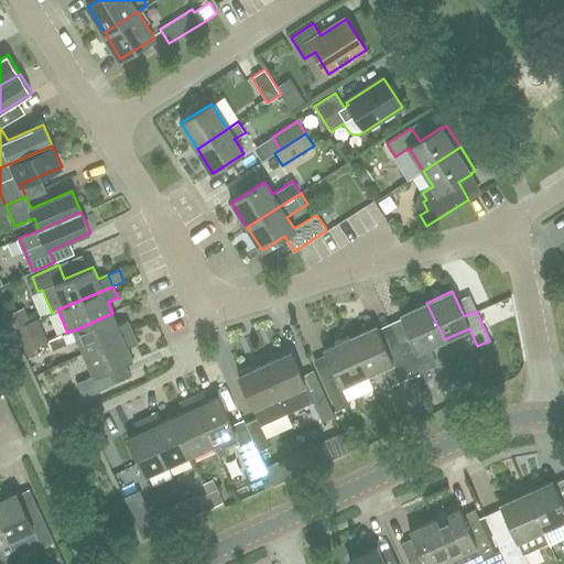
[(429,347),(444,339),(426,303),(401,314),(412,339),(400,345),(413,375),(436,364),(429,347)]
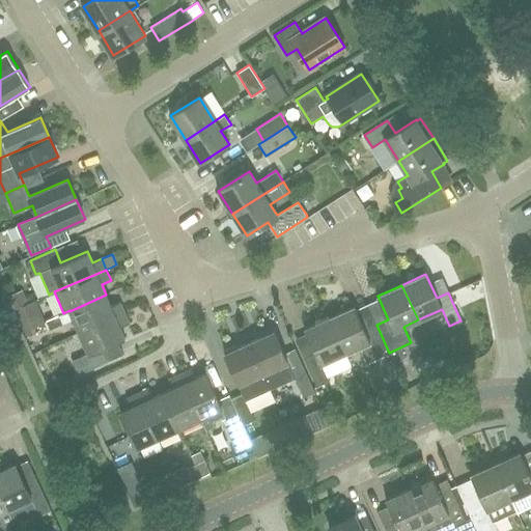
[(111,305),(106,295),(70,311),(79,332),(126,312),(120,301),(111,305)]
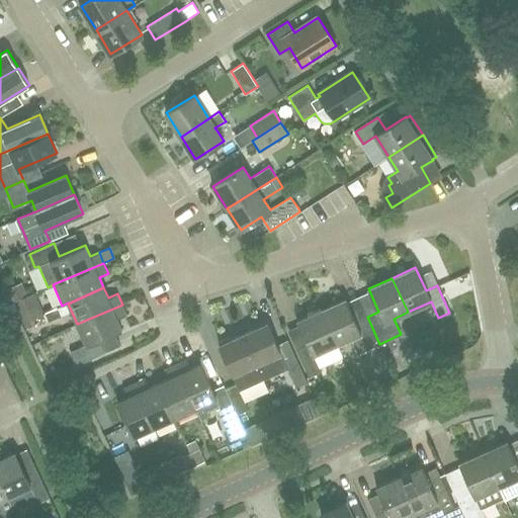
[(345,298),(322,310),(338,344),(351,338),(358,354),(379,344),(367,317),(356,322),(345,298)]
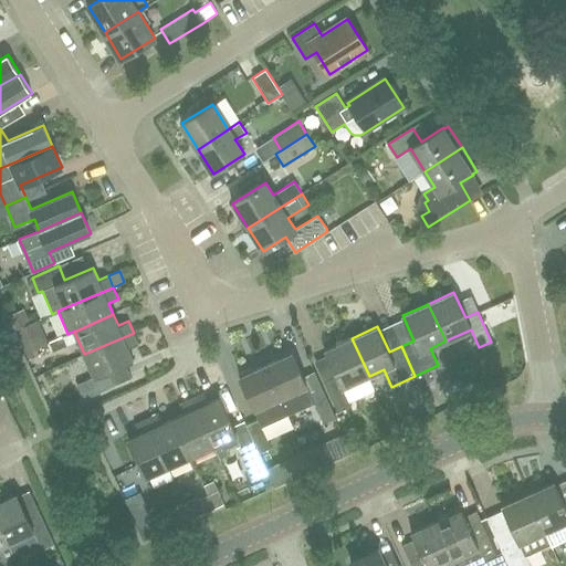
[(138,344),(134,333),(84,354),(94,376),(77,384),(84,398),(111,387),(105,373),(133,360),(128,348),(138,344)]
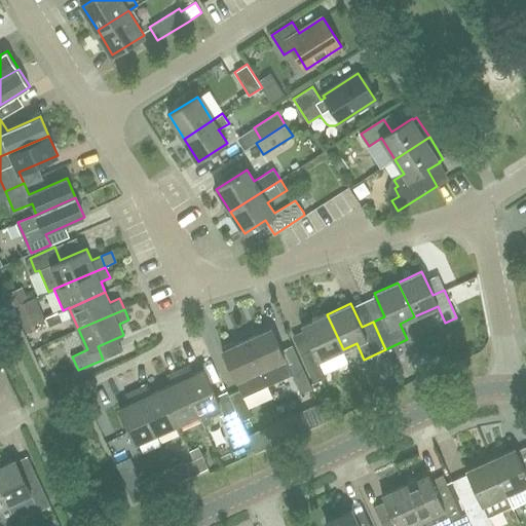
[(59,311),(46,317),(50,327),(63,322),(59,311)]
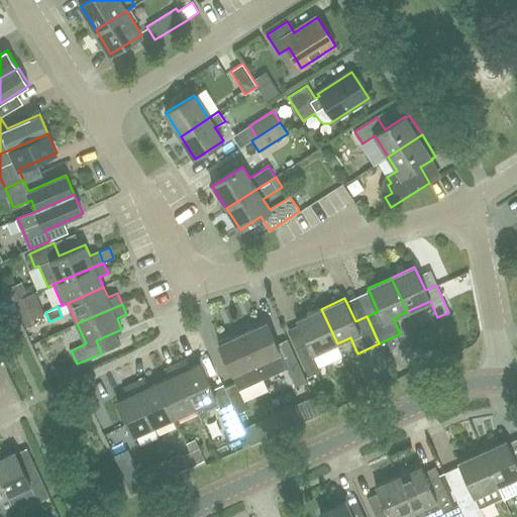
[(307,342),(296,347),(309,376),(320,371),(313,354),(337,343),(321,309),(297,320),(307,342)]
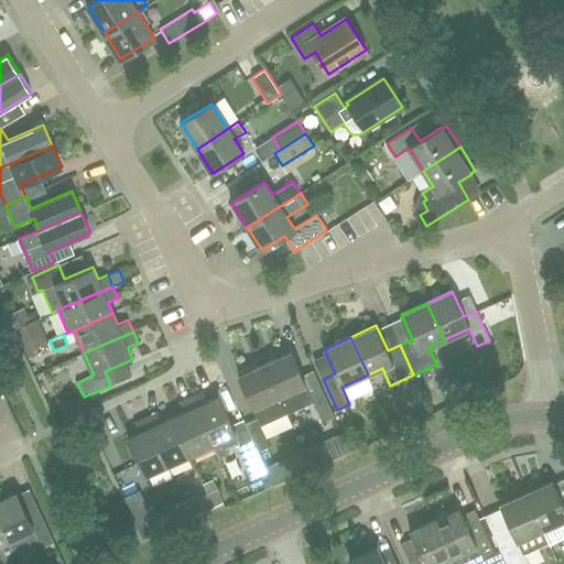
[(291,351),(264,364),(288,413),(313,402),(322,423),(335,418),(322,389),(311,394),(291,351)]
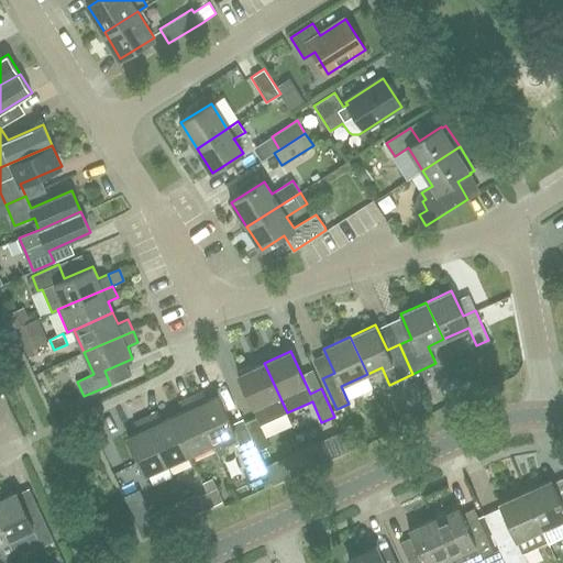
[(261,424),(287,412),(264,363),(239,374),(258,417),(244,422),(252,439),(257,451),(269,445),(261,424)]
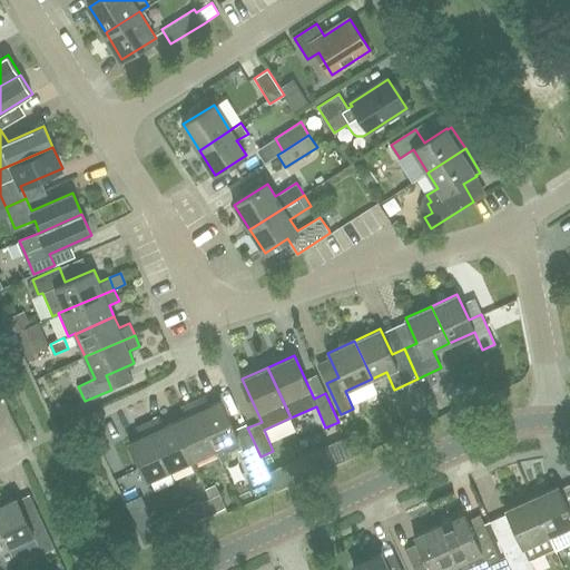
[(0,371),(0,396),(10,391),(0,371)]
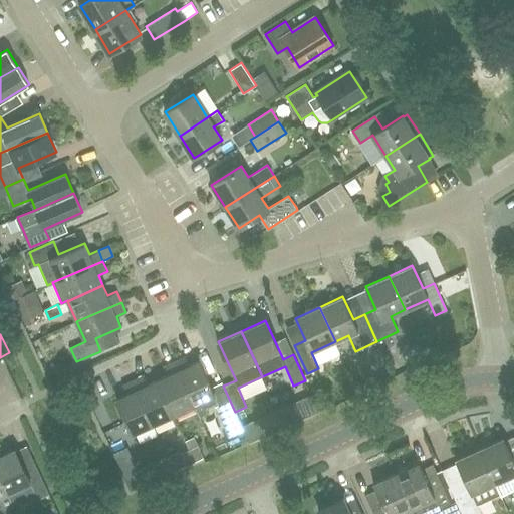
[(418,347),(407,352),(414,367),(424,363),(418,347)]
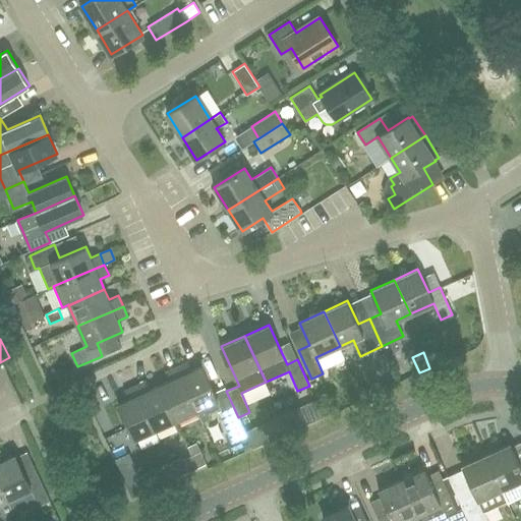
[(188,361),(178,366),(197,410),(201,421),(210,417),(208,413),(221,408),(218,402),(219,401),(203,365),(192,370),(188,361)]
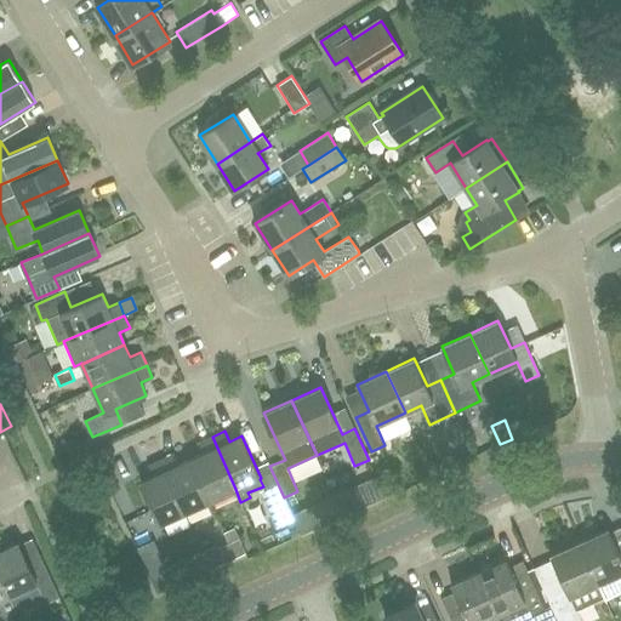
[(204,453),(192,459),(211,501),(235,489),(212,437),(199,443),(204,453)]
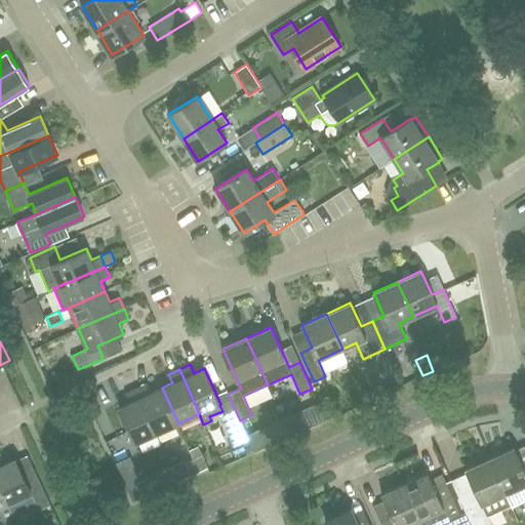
[(148,384),(137,389),(158,433),(178,423),(162,388),(152,393),(148,384)]
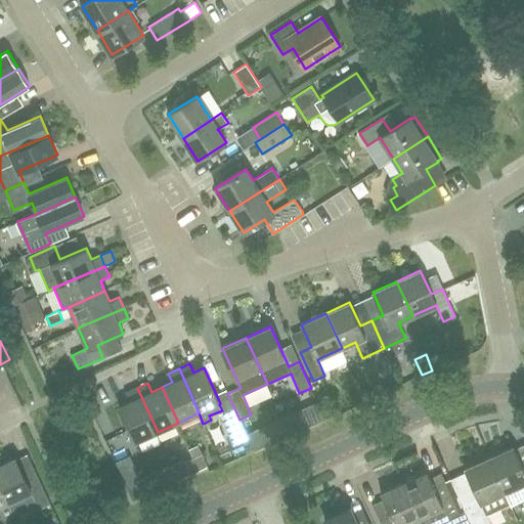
[(158,432),(137,388),(126,393),(130,402),(120,406),(135,441),(158,432)]
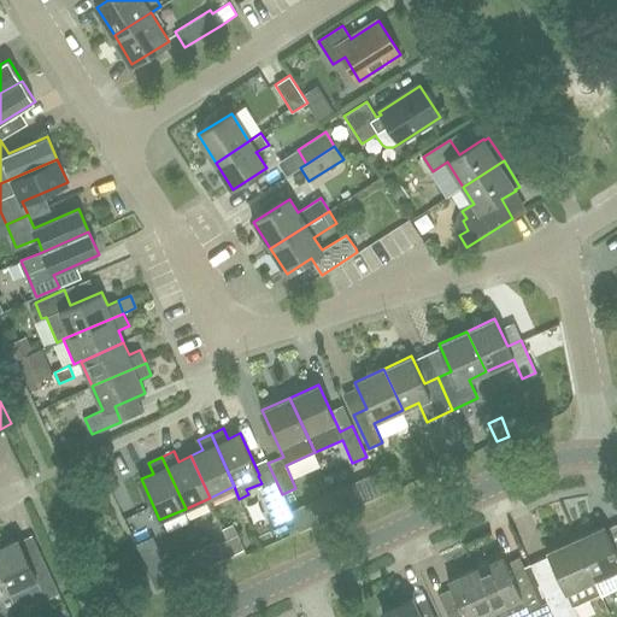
[(260,488),(258,488),(274,522),(292,515),(291,511),(282,494),(276,481),(260,488)]
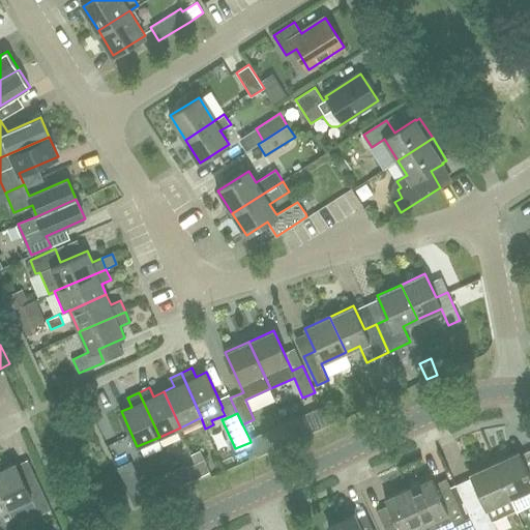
[(529,474),(521,454),(520,452),(496,463),(511,497),(529,488),(529,474)]
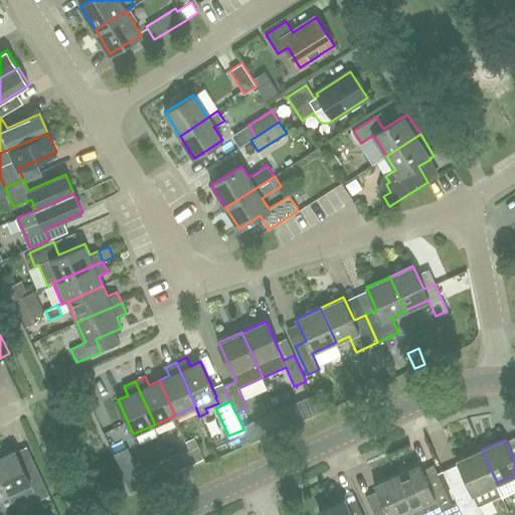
[(198,447),(180,454),(179,451),(167,457),(173,472),(186,466),(203,458),(198,447)]
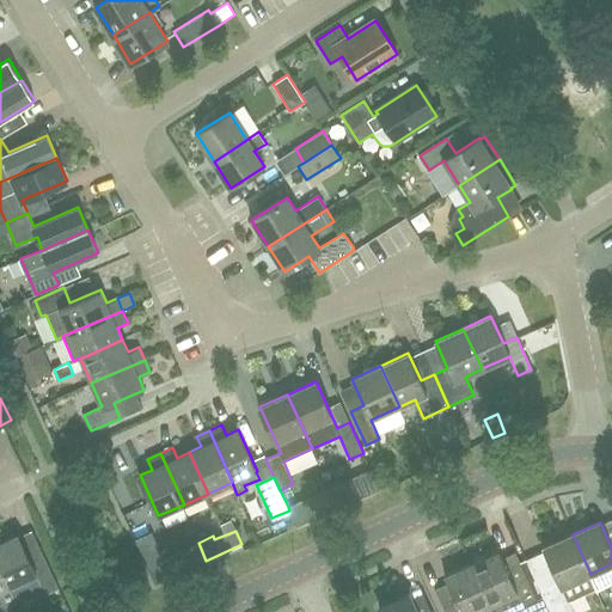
[(150,573),(166,564),(152,532),(135,540),(150,573)]
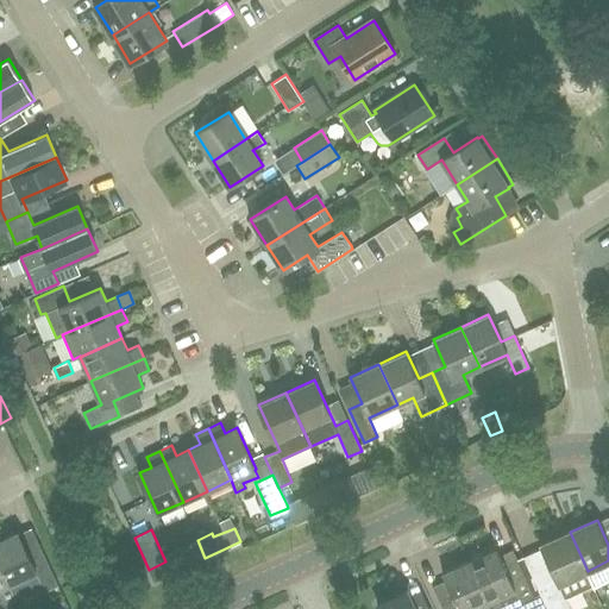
[(595,588),(570,532),(542,545),(552,565),(533,573),(548,608),(572,608),(567,598),(591,586),(592,589),(595,588)]
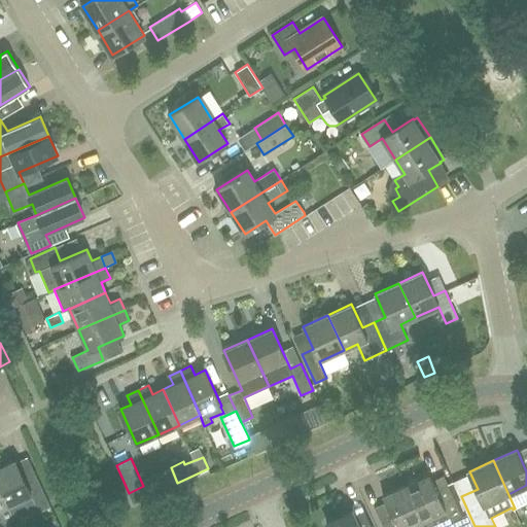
[(14,463),(0,469),(0,496),(5,507),(7,507),(11,518),(34,506),(37,514),(48,508),(34,477),(23,482),(14,463)]
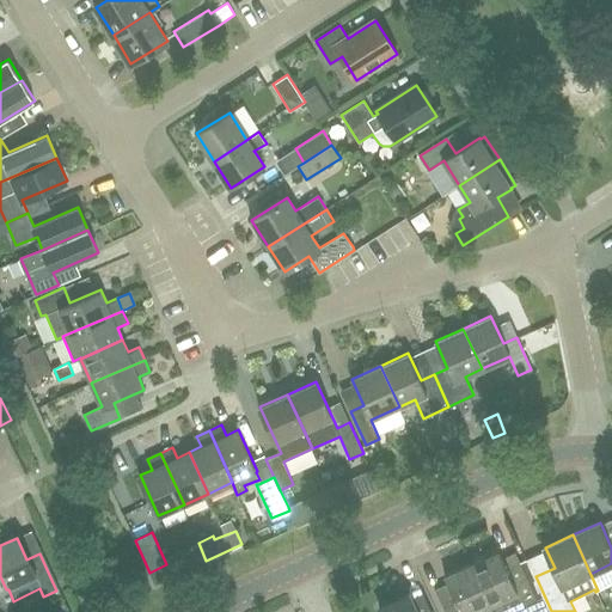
[(500,551),(473,564),(495,611),(548,611),(549,611),(542,598),(538,599),(526,573),(513,579),(500,551)]
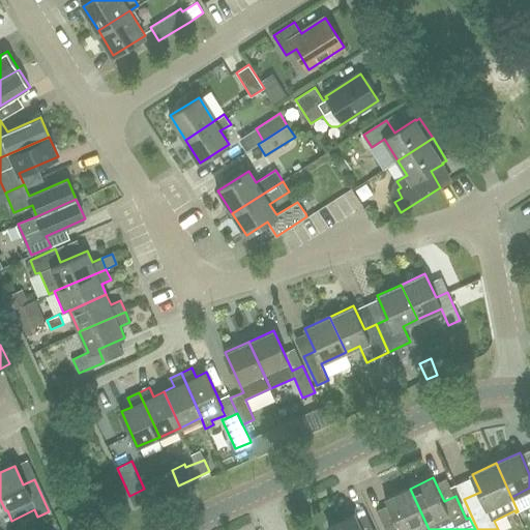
[(429,529),(410,489),(386,499),(389,504),(378,510),(386,529),(429,529)]
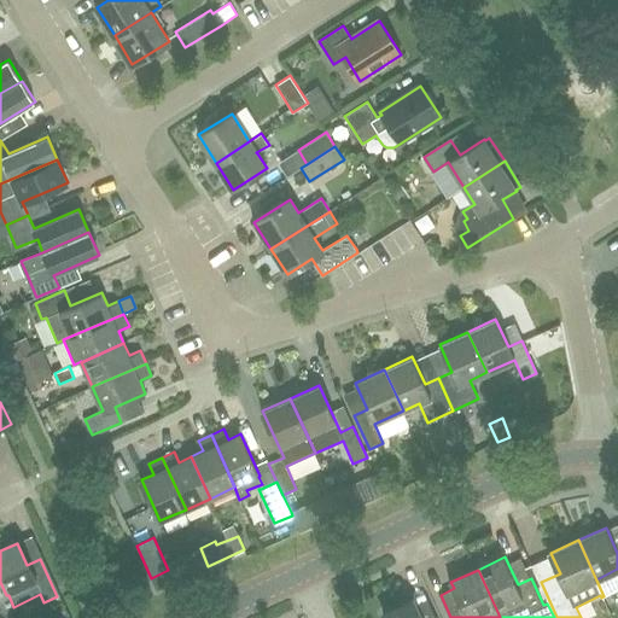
[(414,599),(384,612),(386,617),(423,617),(417,605),(414,599)]
